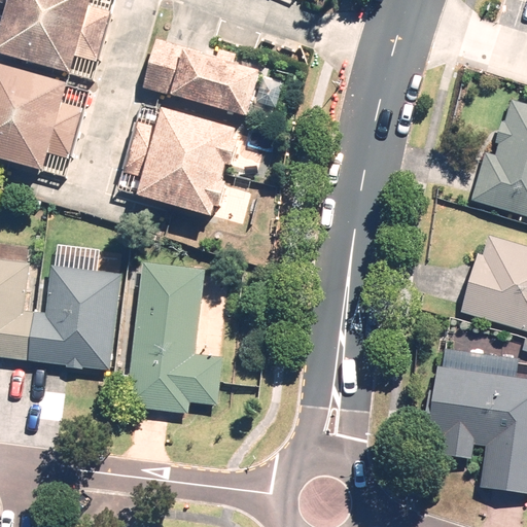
[(91,0),(7,0),(0,29),(0,55),(71,75),(91,0)]
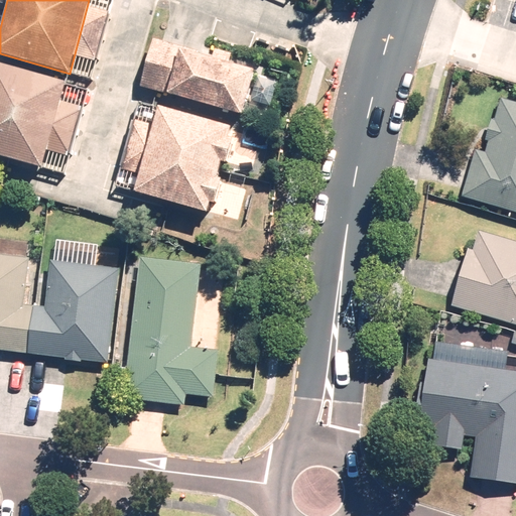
[(255,71),(177,51),(167,93),(245,112),(255,71)]
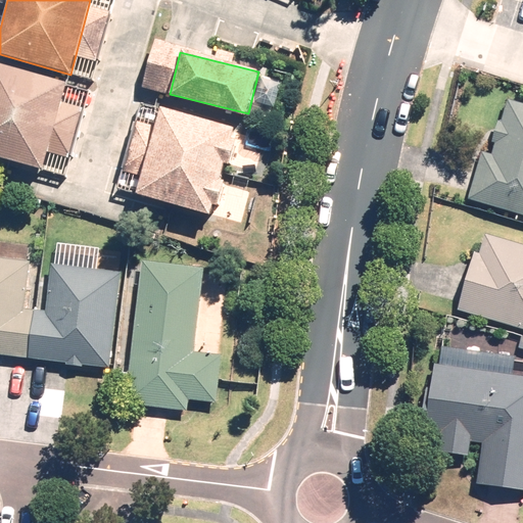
[(65,81),(0,63),(0,157),(43,170),(65,81)]
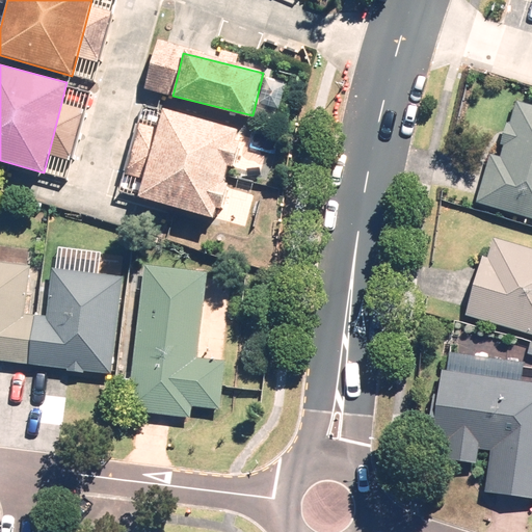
[(531,107),(517,104),(503,156),(490,153),(477,202),(531,216),(531,107)]
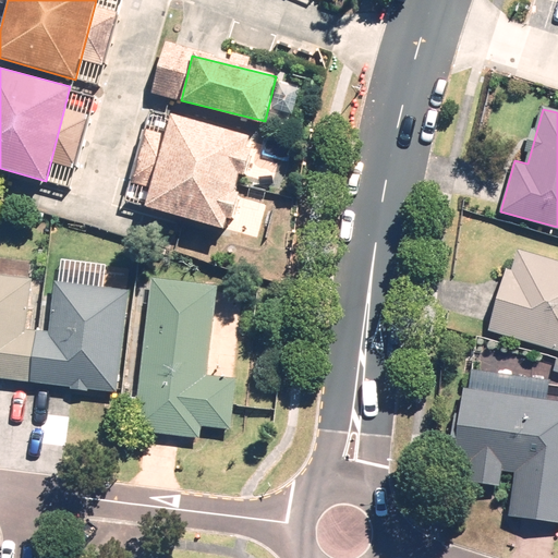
[(255,141),(170,118),(146,208),(223,229),(226,220),(232,222),(240,196),(235,195),(241,177),(244,178),(255,141)]
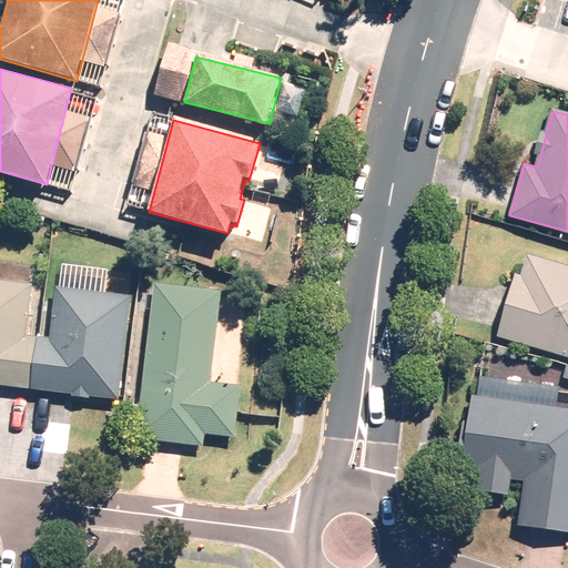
[(567,269),(526,257),(517,287),(511,285),(497,337),(567,357),(567,269)]
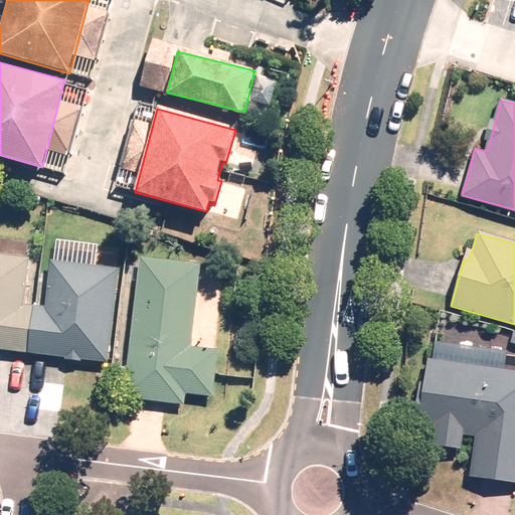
[(202,263),(138,256),(124,399),(185,405),(186,396),(210,399),(214,352),(194,350),(202,263)]
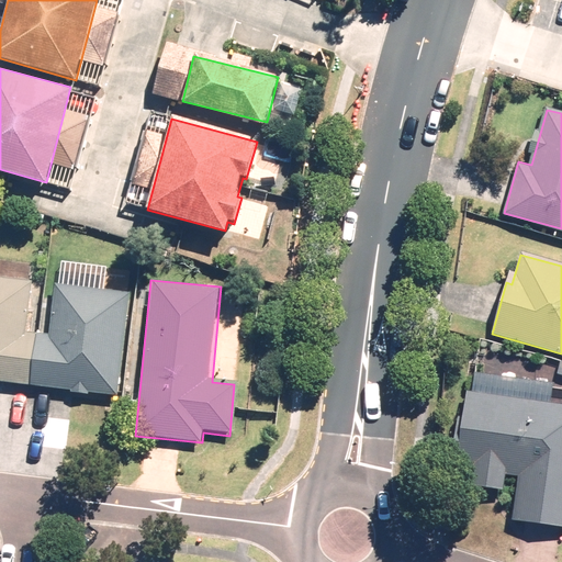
[(0,281),(0,385),(117,394),(125,292),(56,287),(53,335),(26,333),(30,284),(0,281)]
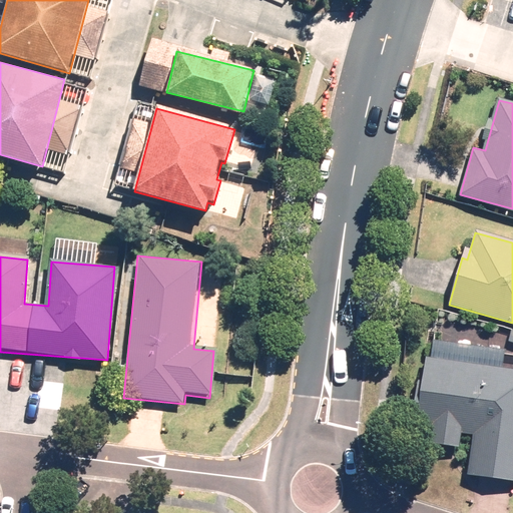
[(506,351),(427,342),(416,441),(471,447),(468,476),(512,481),(512,370),(504,369),(506,351)]
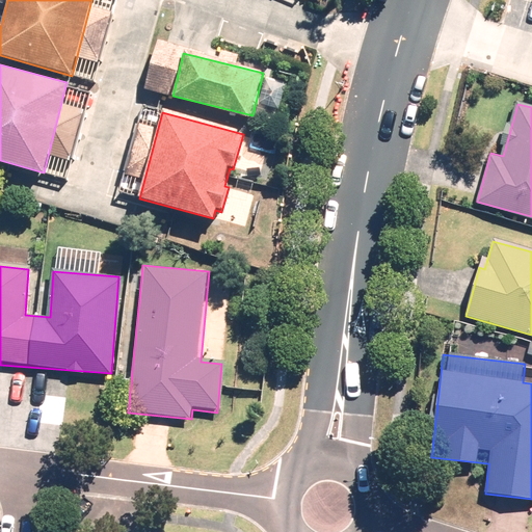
All buildings are outlined.
